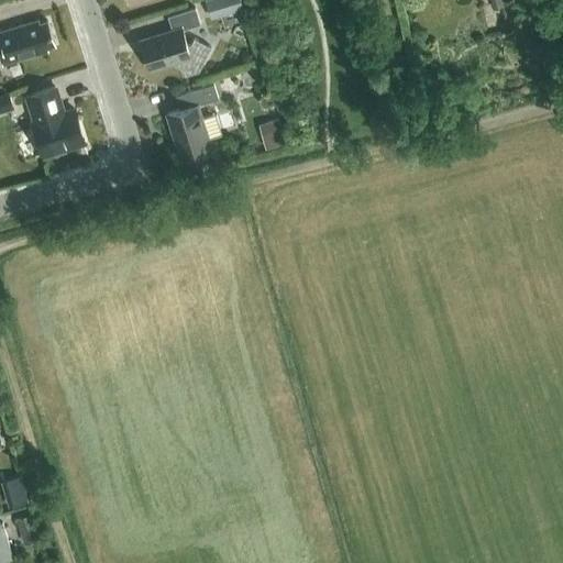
[(243,8),(241,0),(205,0),(211,18),(243,8)]
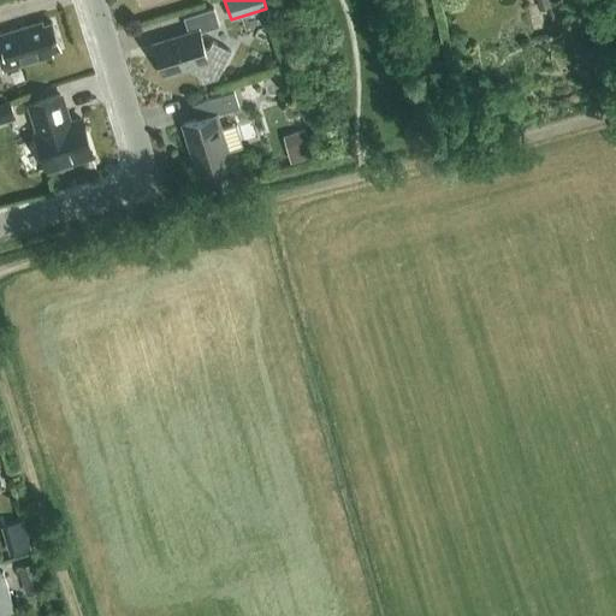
[(181,64),(200,75),(202,80),(217,75),(231,52),(213,40),(207,49),(203,47),(199,31),(219,25),(213,7),(184,17),(189,33),(154,43),(164,75),(177,70),(181,64)]
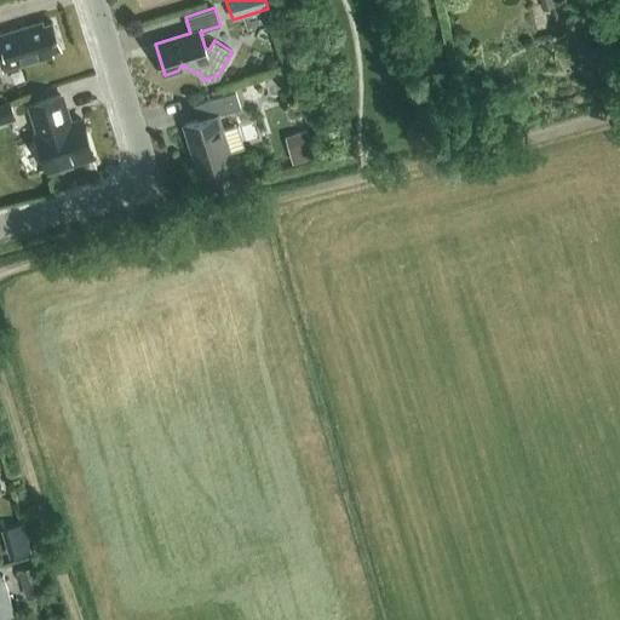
[(0,34),(0,58),(4,69),(52,53),(51,51),(61,47),(52,22),(42,24),(41,22),(0,34)]
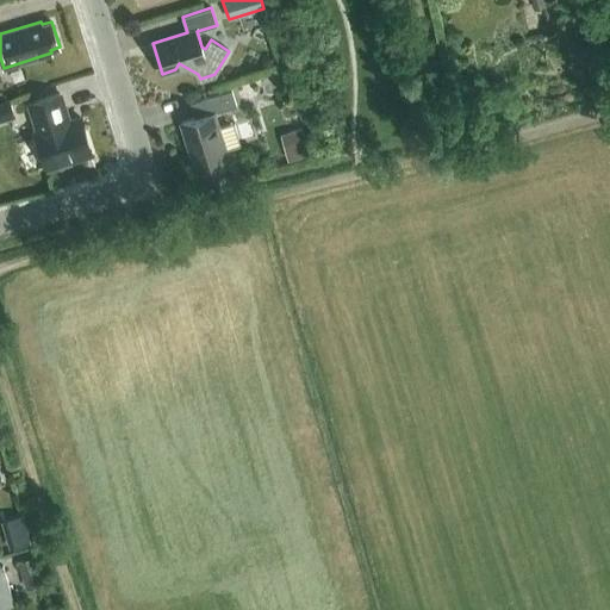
[(212,113),(235,105),(231,89),(190,103),(194,118),(182,122),(198,172),(228,162),(212,113)]
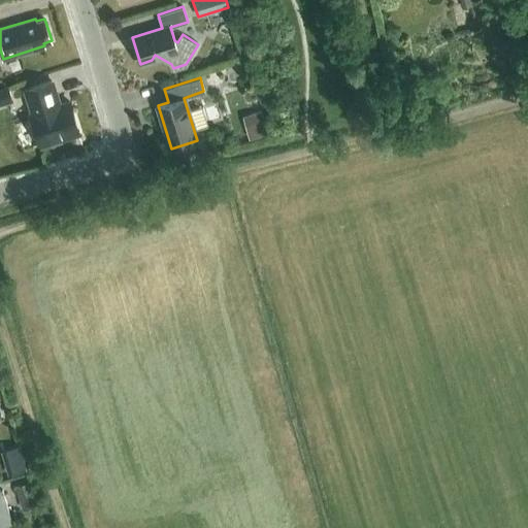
[(39,144),(79,132),(70,102),(59,105),(51,80),(26,88),(33,113),(30,114),(39,144)]
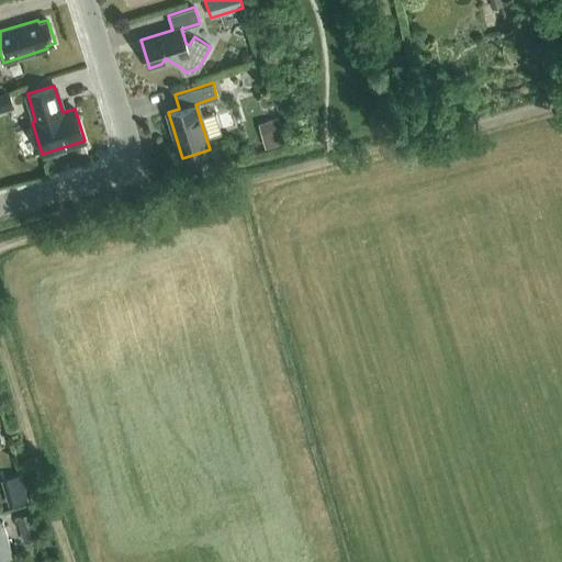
[(279,117),(266,121),(271,139),(263,142),(266,147),(285,142),(279,117)]
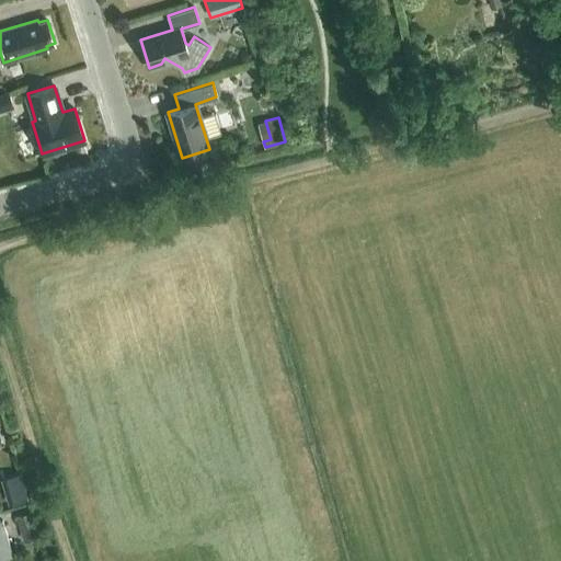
[(21,468),(7,472),(14,499),(29,495),(21,468)]
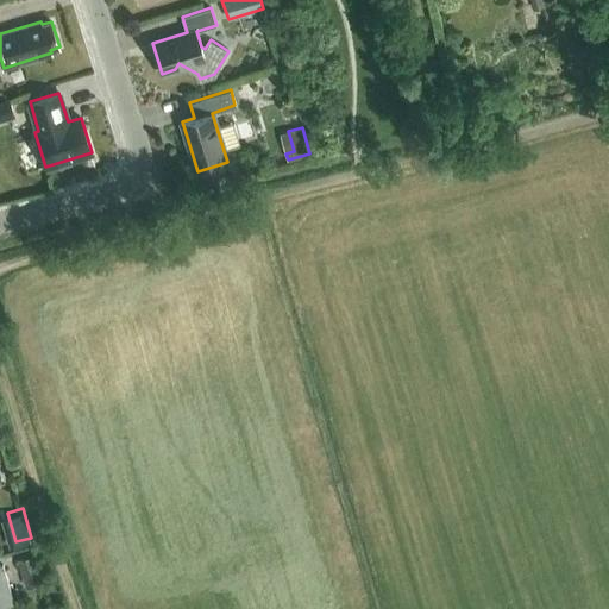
[(18,559),(26,588),(42,583),(33,556),(18,559)]
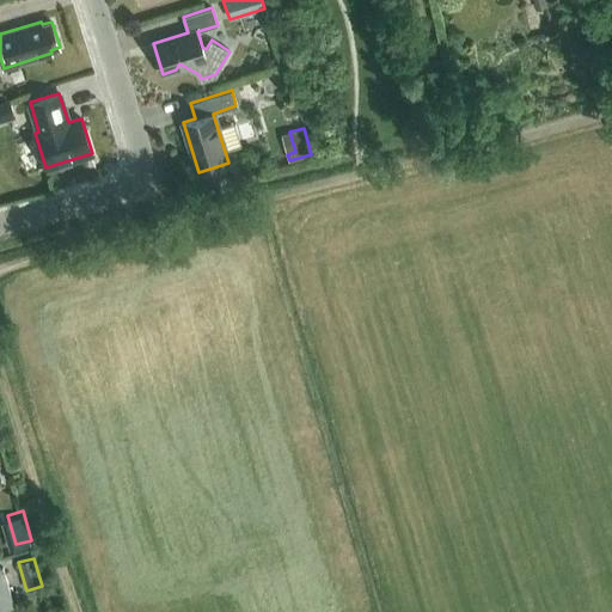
[(0,611),(0,610),(14,606),(2,567),(0,567),(0,611)]
